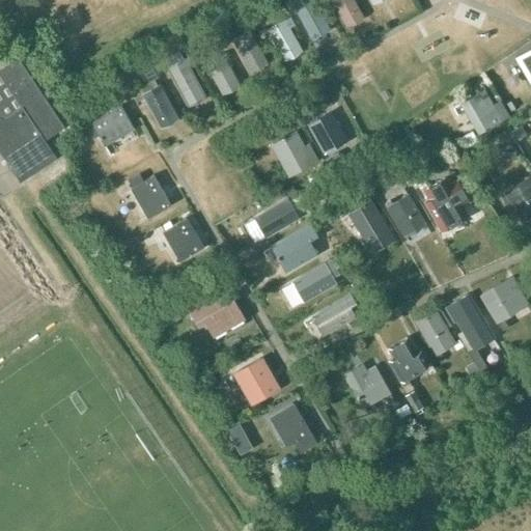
[(283,0),(285,3),(289,10),(296,7),(312,36),(328,28),(311,0),(283,0)]
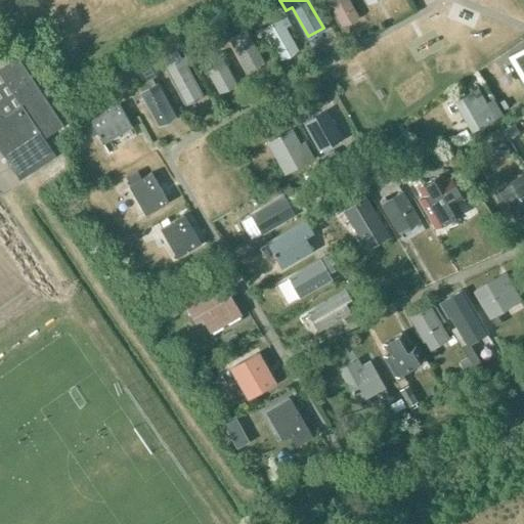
[(348,0),(328,0),(342,25),(357,15),(348,0)]
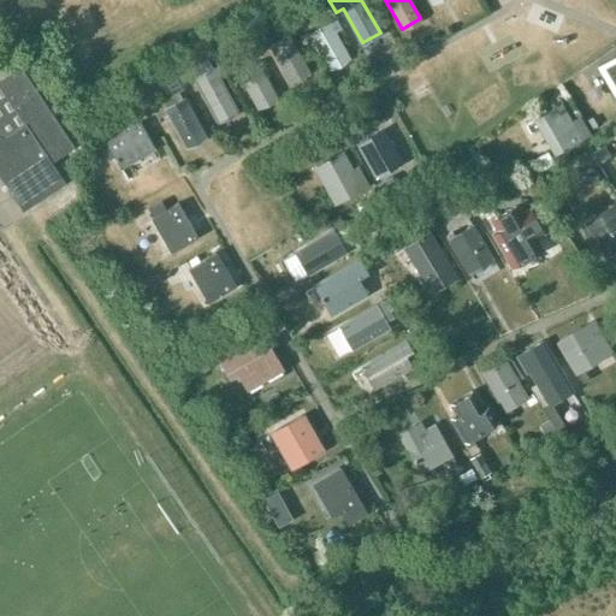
[(329,23),(312,34),(330,67),(348,58),(329,23)]
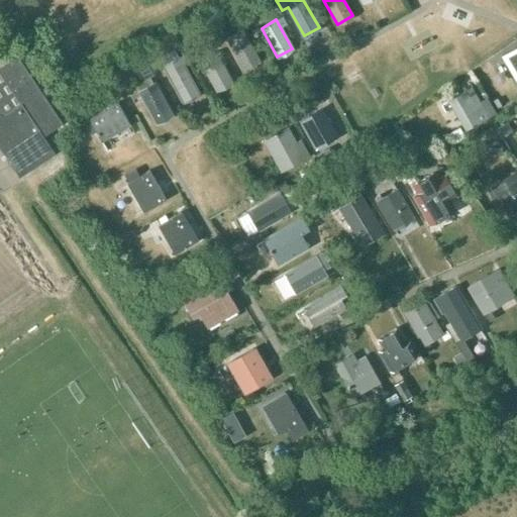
[(242,31),(228,40),(243,69),(259,61),(242,31)]
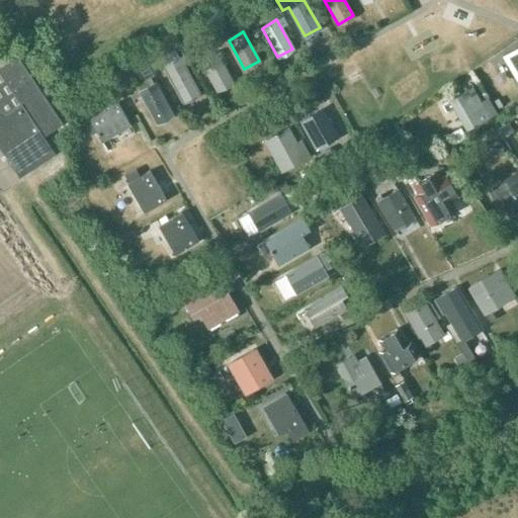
[(517,46),(503,56),(512,72),(514,71),(517,77),(517,46)]
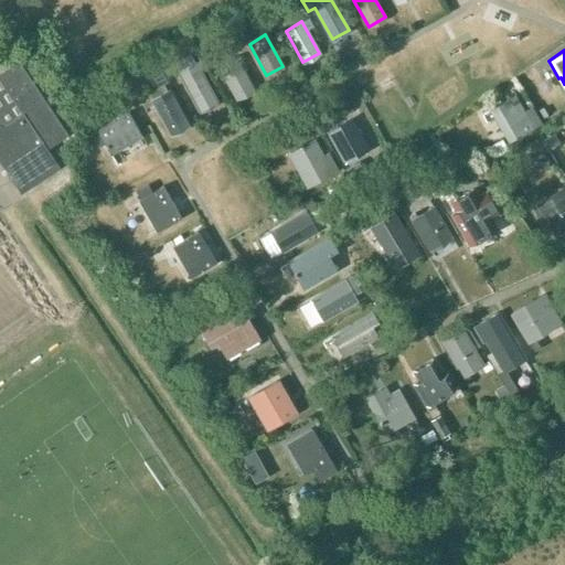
[(179,73),(183,81),(200,112),(217,103),(200,72),(208,67),(203,59),(179,73)]
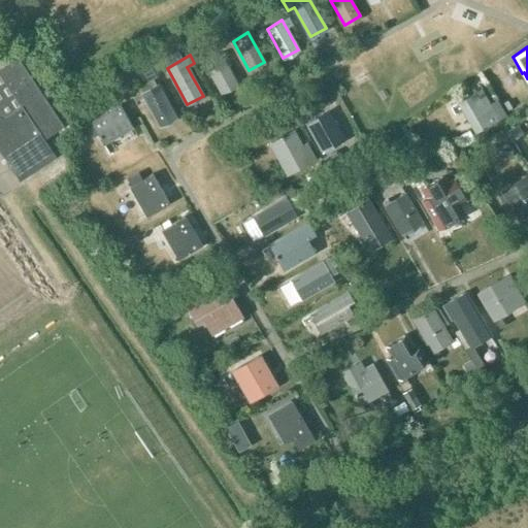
[(221,55),(205,63),(222,92),(237,84),(221,55)]
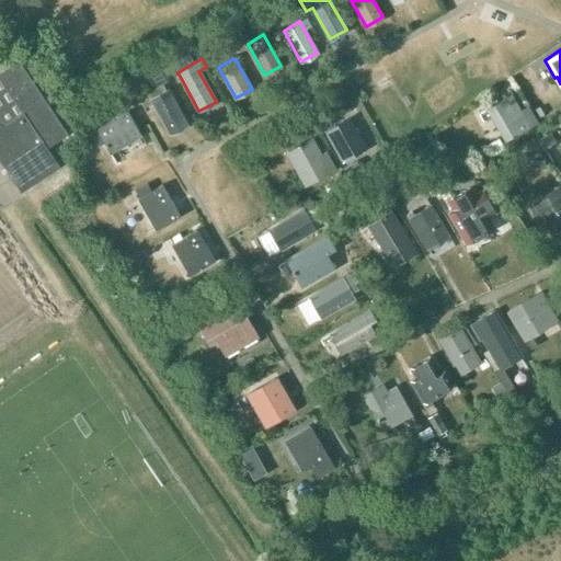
[(58,167),(45,147),(50,144),(52,144),(68,133),(19,59),(2,70),(0,71),(0,159),(22,192),(58,167)]
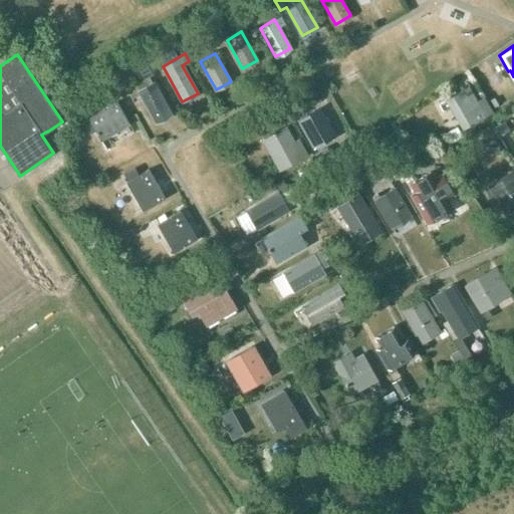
[(155,86),(140,94),(156,122),(171,114),(155,86)]
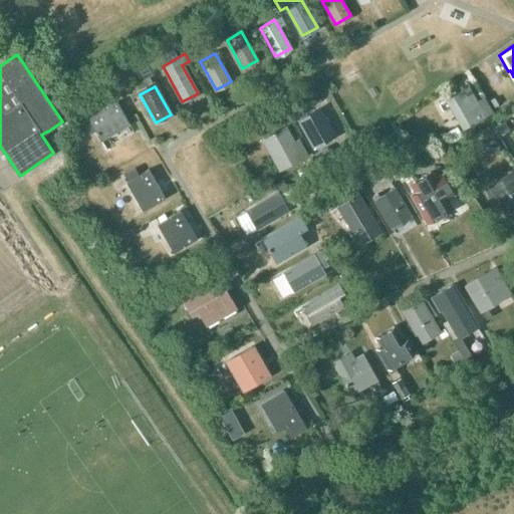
[(488,102),(484,95),(476,100),(468,86),(446,99),(463,129),(485,116),(501,107),(495,97),(488,102)]
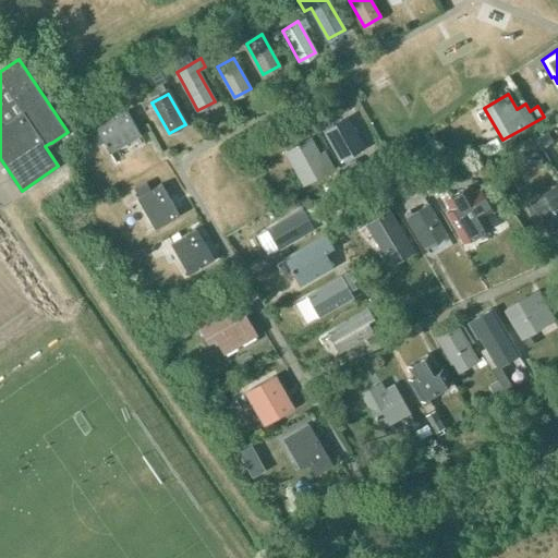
[(89,133),(97,144),(102,141),(110,153),(141,135),(126,111),(89,133)]
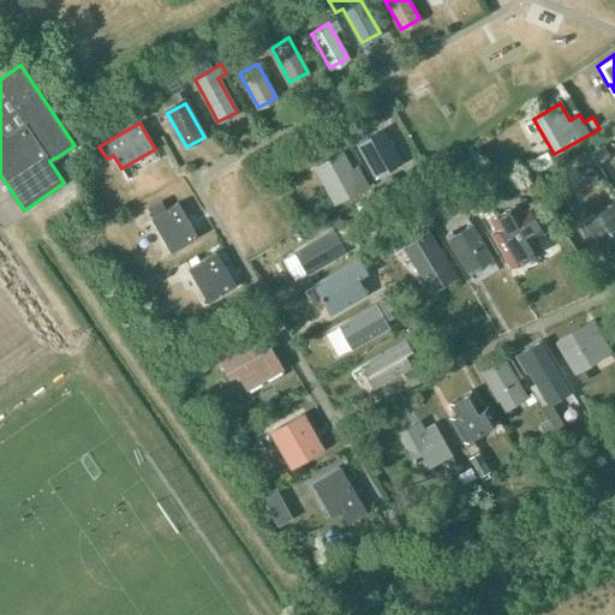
[(382,131),(358,143),(376,175),(399,163),(382,131)]
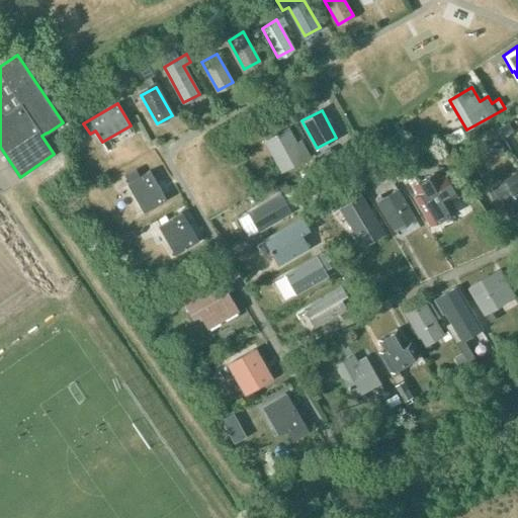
[(287,128),(266,141),(282,170),(310,156),(303,142),(296,145),(287,128)]
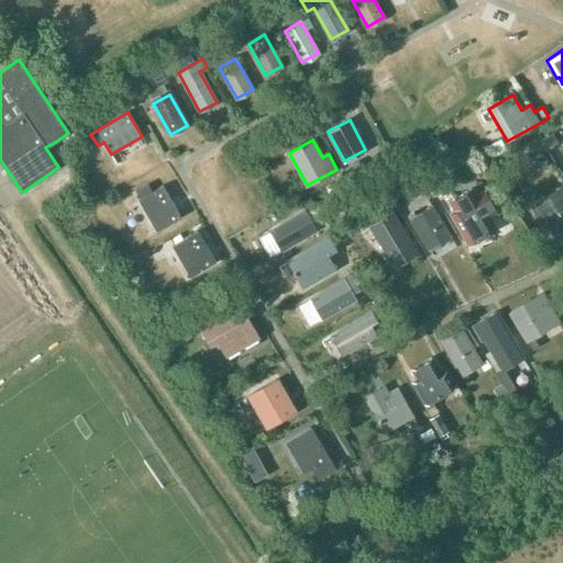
[(180,217),(163,185),(152,191),(147,183),(135,190),(140,198),(138,199),(156,231),(180,217)]
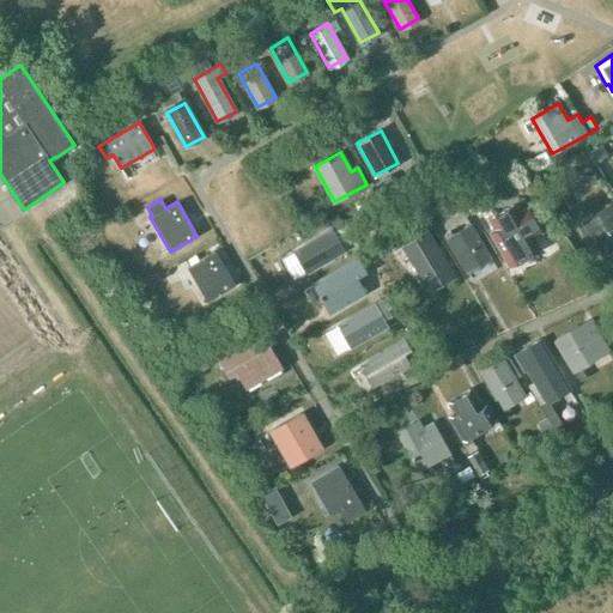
[(492,228),(489,230),(499,247),(498,247),(508,263),(523,254),(525,255),(536,248),(530,237),(541,230),(529,208),(517,216),(510,204),(487,218),(492,228)]
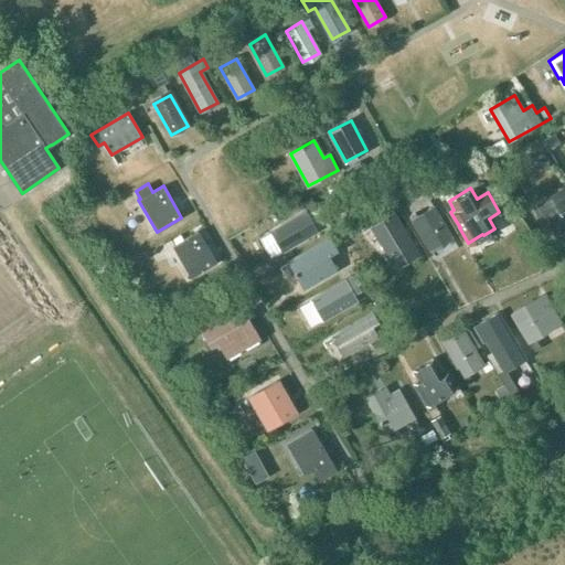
[(544,217),(551,214),(561,232),(564,228),(564,195),(562,190),(537,204),(544,217)]
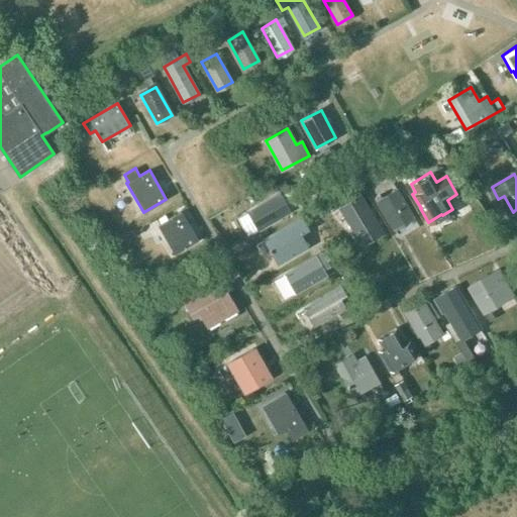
[(396,189),(376,201),(393,229),(413,217),(396,189)]
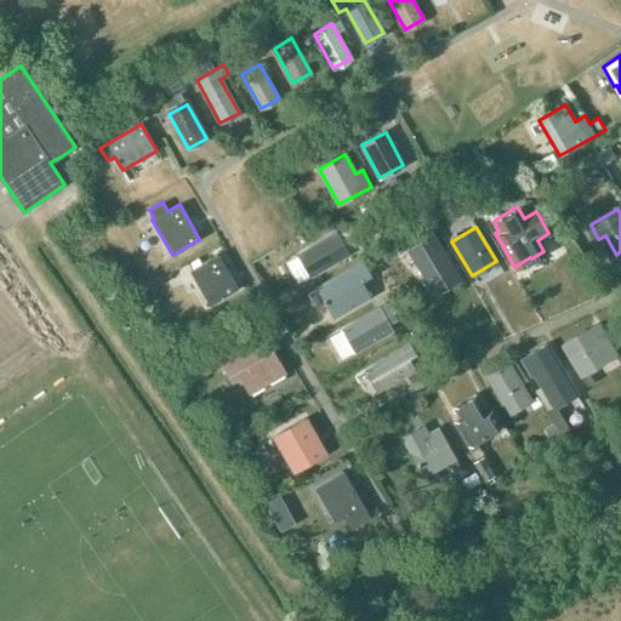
[(297,255),(286,261),(298,283),(311,275),(348,252),(335,232),(297,255)]
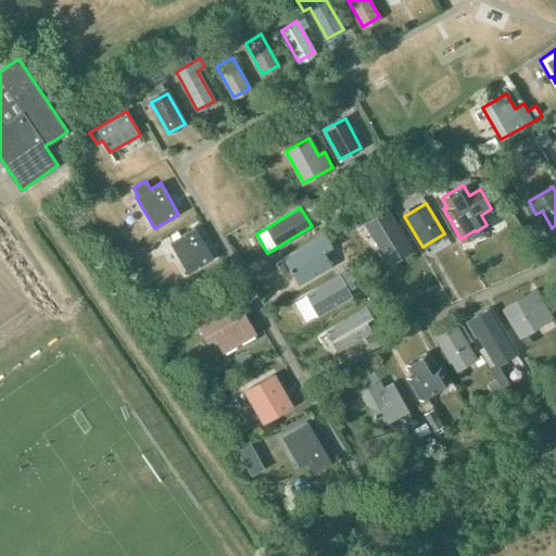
[(387,211),(365,223),(383,252),(381,253),(388,264),(414,250),(406,238),(404,240),(387,211)]
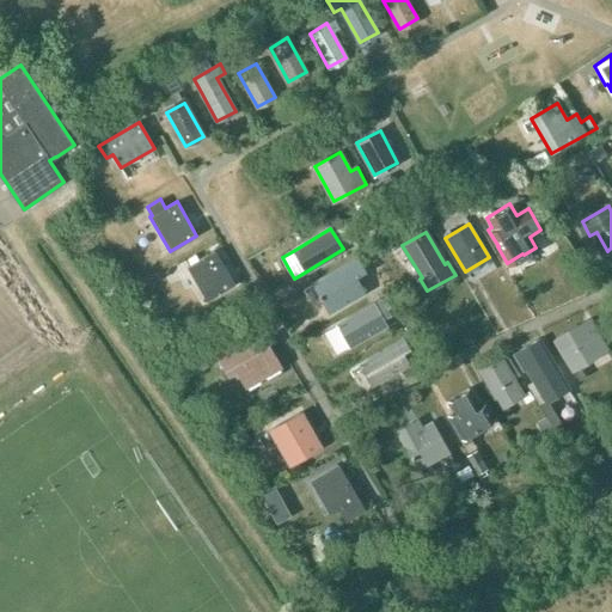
[(214,251),(187,267),(207,301),(234,286),(214,251)]
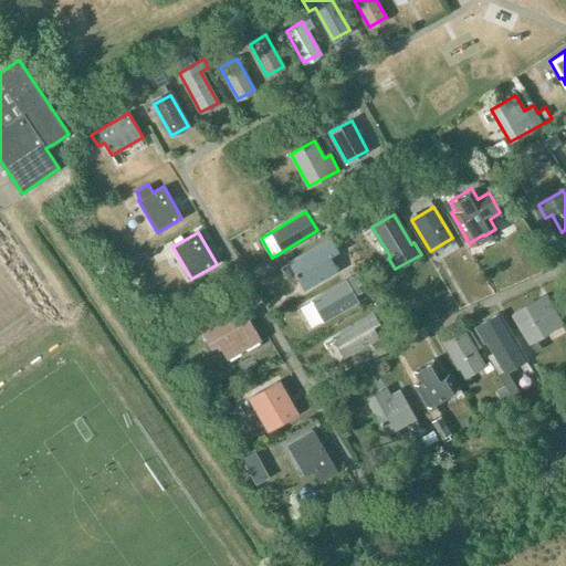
[(304,289),(336,270),(328,257),(338,251),(331,236),(289,261),(304,289)]
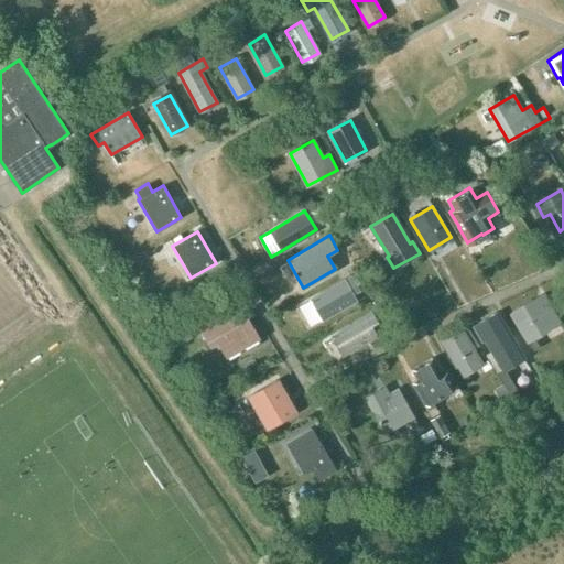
[(310,300),(299,306),(311,326),(322,320),(356,299),(353,294),(361,289),(353,274),(345,278),(344,277),(308,297),(310,300)]
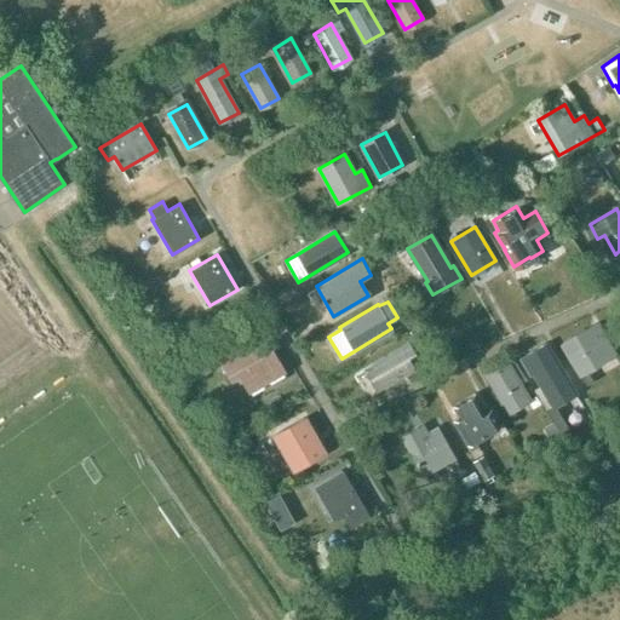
[(592,380),(587,371),(607,360),(616,354),(600,323),(590,328),(562,344),(585,384),(592,380)]
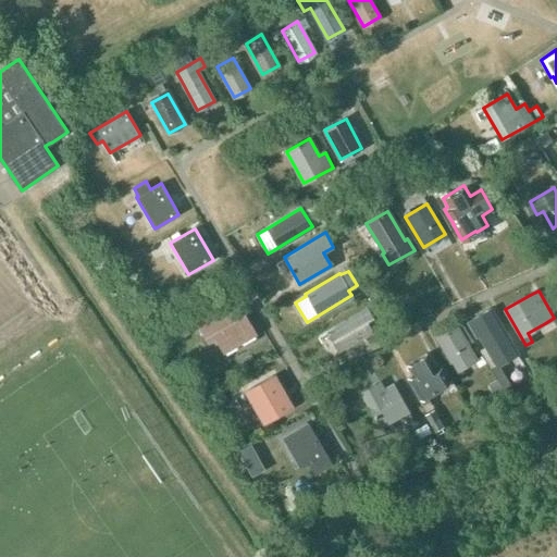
[(192,317),(208,345),(217,339),(223,351),(255,333),(239,307),(218,319),(210,306),(192,317)]
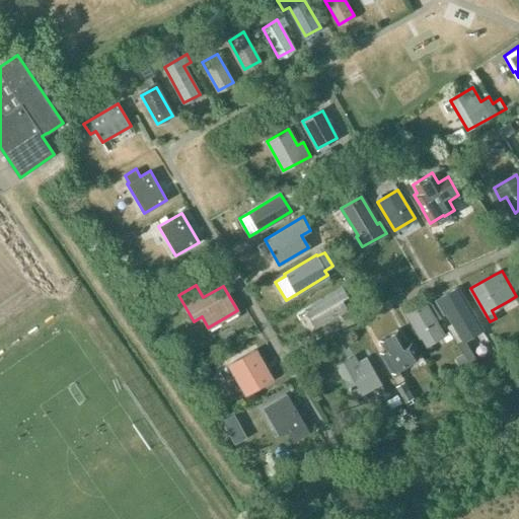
[(342,286),(304,308),(315,326),(347,308),(342,299),(348,296),(342,286)]
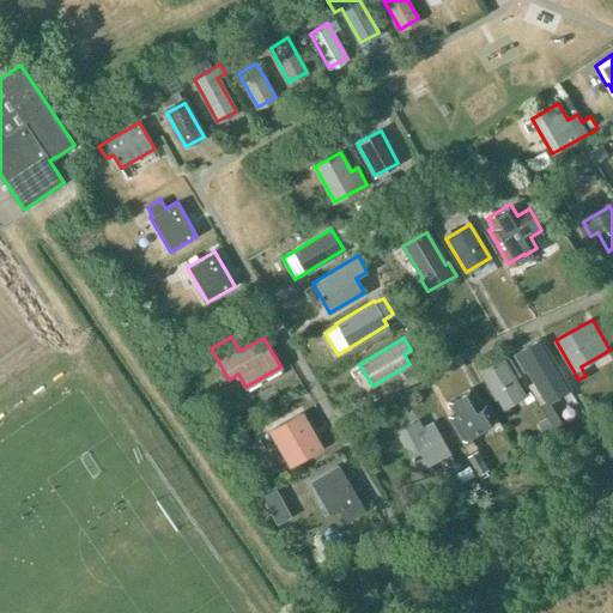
[(539,339),(515,352),(525,370),(527,369),(542,395),(539,396),(542,405),(539,407),(552,429),(559,425),(546,402),(568,390),(547,356),(539,339)]
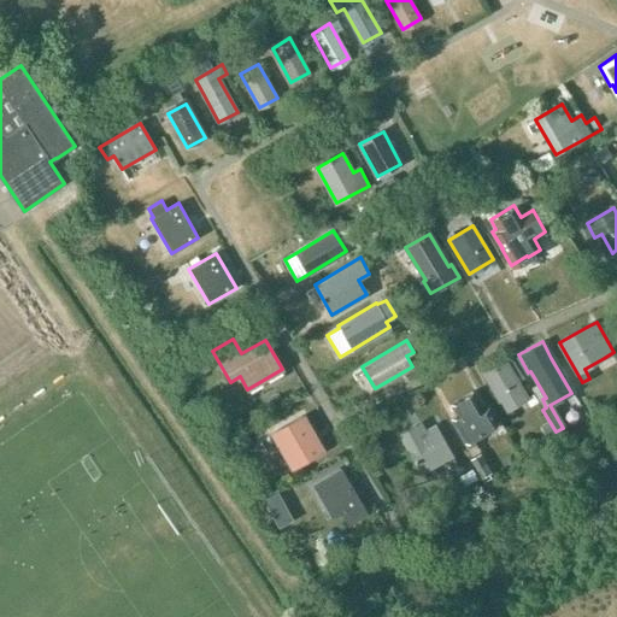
[(505,362),(485,374),(505,410),(526,398),(516,380),(522,376),(511,358),(505,362)]
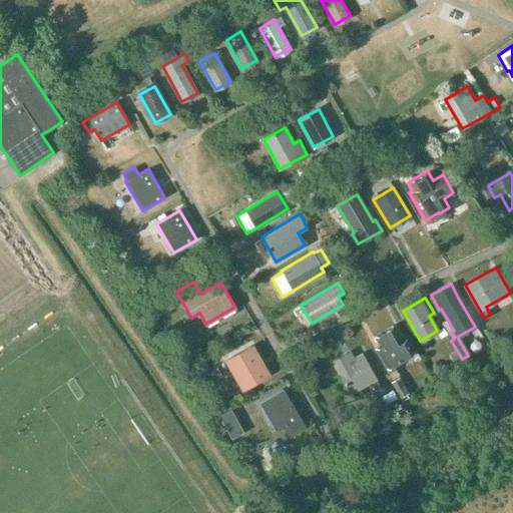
[(376,336),(374,337),(378,344),(380,343),(380,344),(379,345),(380,346),(376,348),(389,372),(395,369),(392,364),(409,355),(409,354),(413,351),(406,339),(402,342),(393,326),(376,336)]
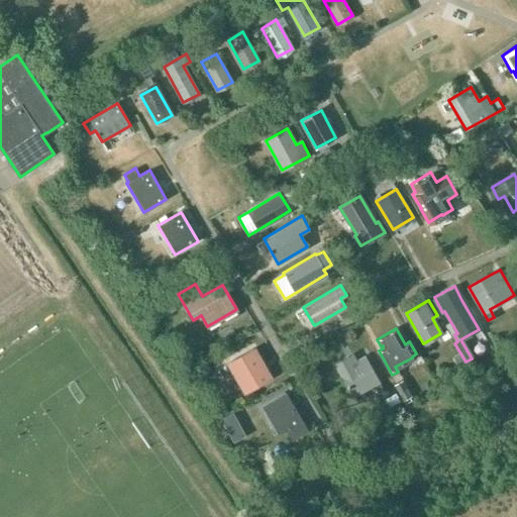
[(252,349),(229,363),(246,392),(270,378),(252,349)]
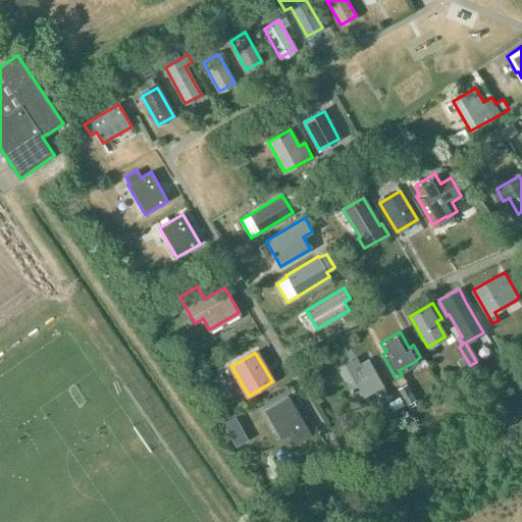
[(382,385),(368,360),(361,364),(357,356),(336,367),(345,380),(346,379),(357,400),(382,385)]
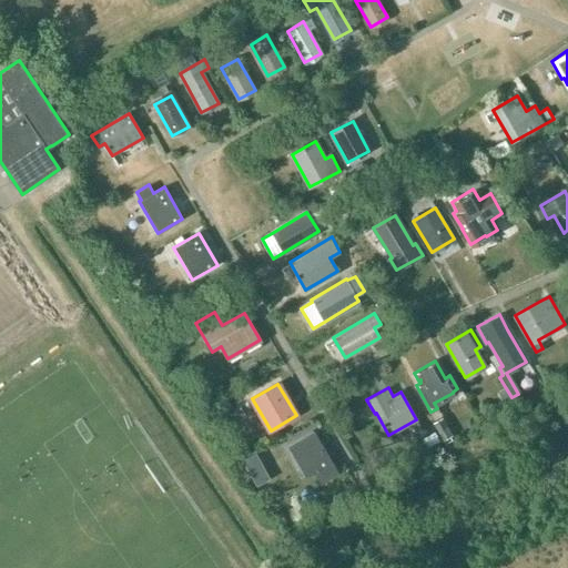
[(337,474),(332,463),(331,463),(312,432),(287,446),(306,477),(315,472),(321,484),(337,474)]
